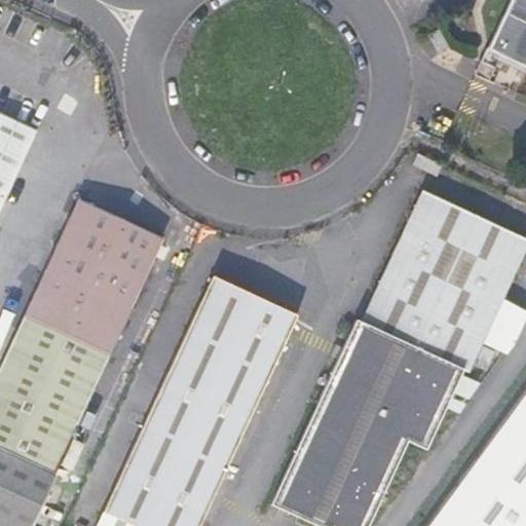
[(525,0),(510,0),(488,49),(525,67),(525,0)]
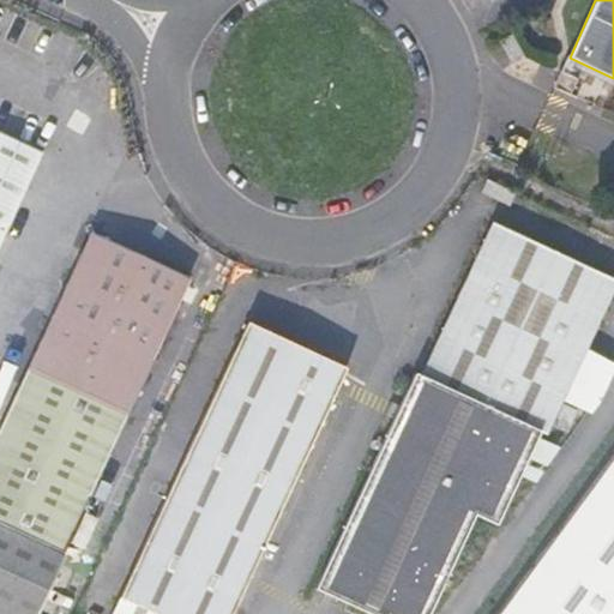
[(577,79),(560,72),(552,91),(569,98),(577,79)]
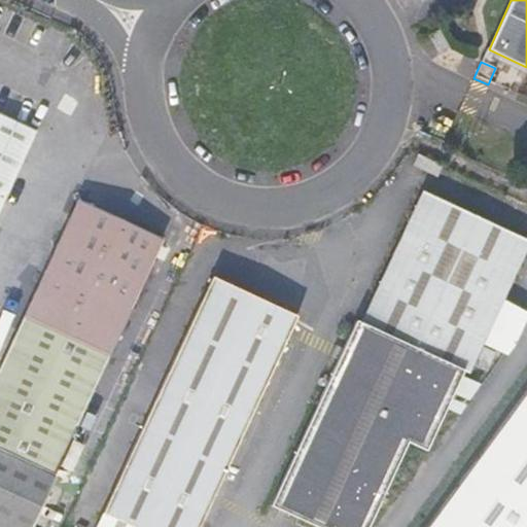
[(0,112),(0,208),(36,130),(0,112)]
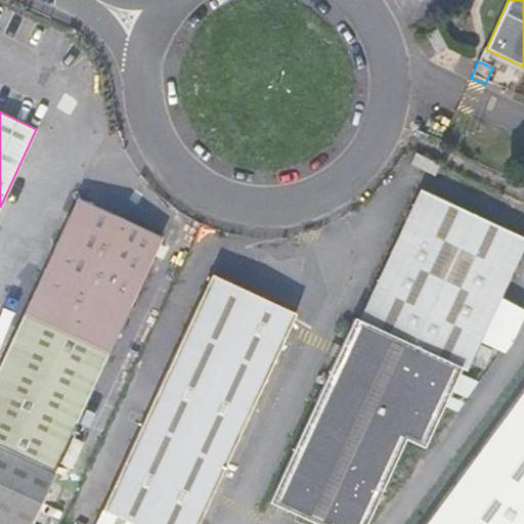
[(355,318),(269,501),(316,523),(365,523),(406,439),(424,447),(451,388),(461,367),(467,370),(499,298),(523,245),(523,236),(421,189),(359,320),(355,318)]
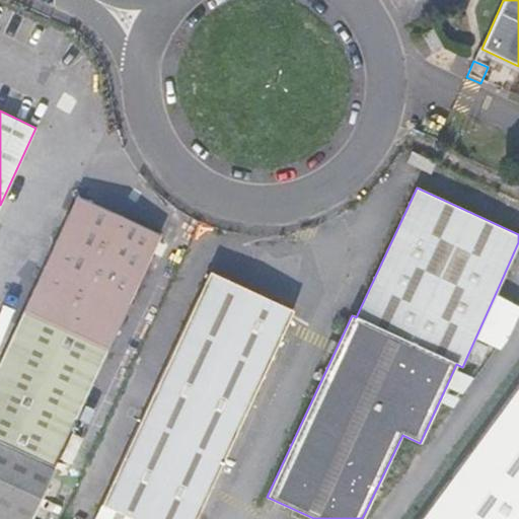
[(0,366),(0,490),(36,507),(85,396),(97,373),(141,279),(149,260),(160,234),(78,197),(23,315),(0,366)]
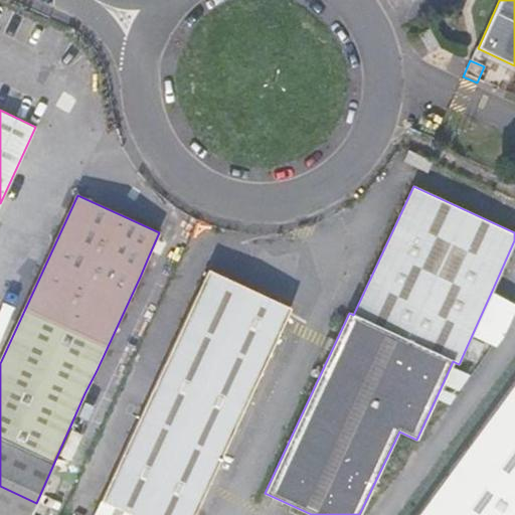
[(148,258),(140,277),(146,280),(155,261),(148,258)]
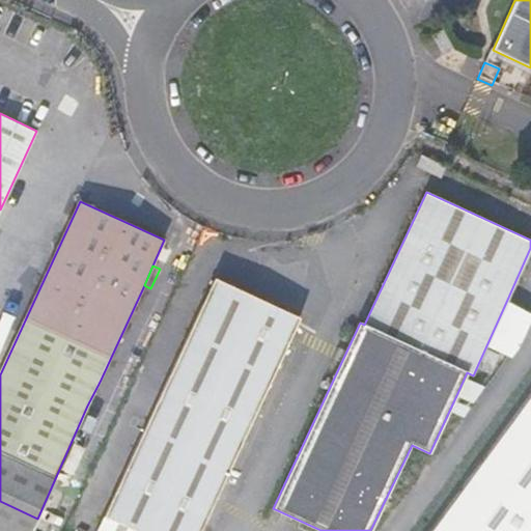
[(215,279),(105,516),(136,530),(200,530),(299,318),(215,279)]
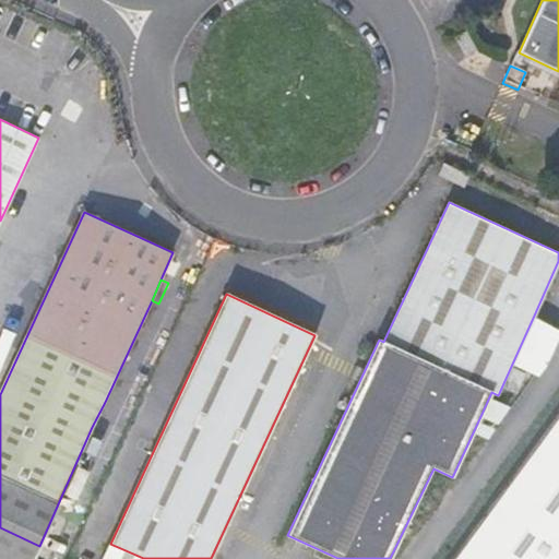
[(0,363),(0,394),(25,340),(13,334),(0,363)]
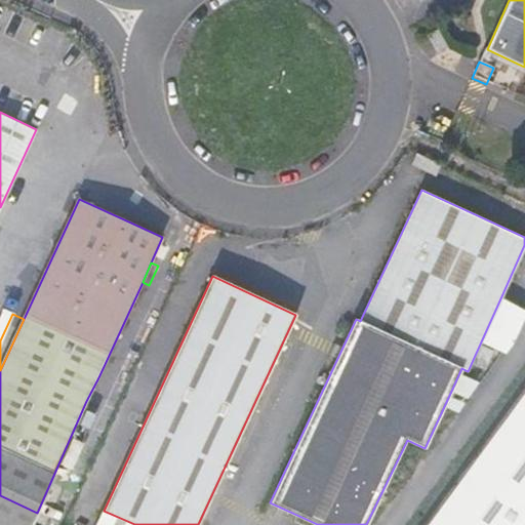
[(98,377),(86,401),(97,406),(108,381),(98,377)]
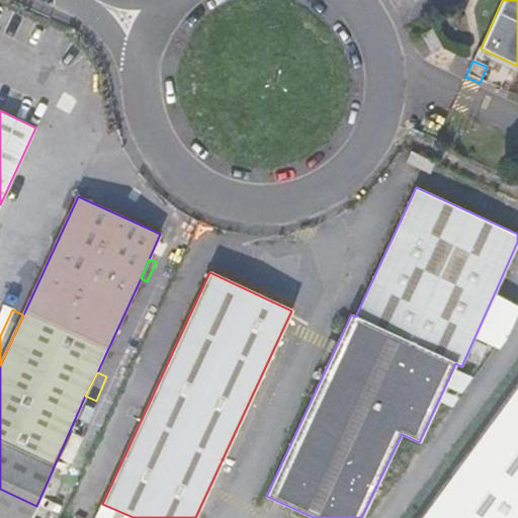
[(517,517),(517,390),(424,517),(517,517)]
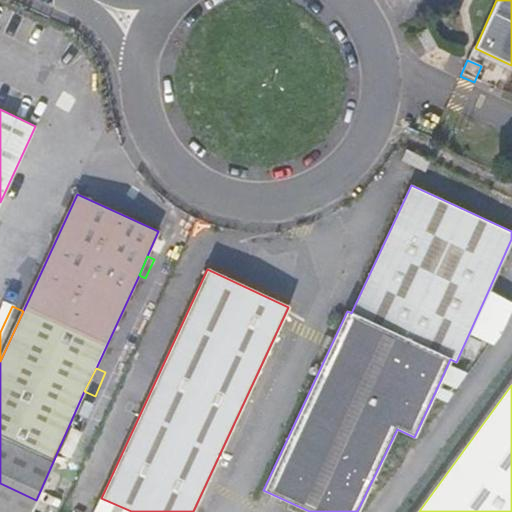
[(30,511),(36,500),(0,483),(0,511),(30,511)]
